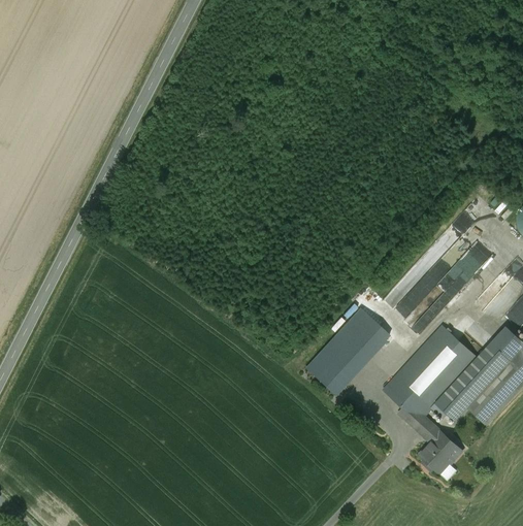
[(498,194),(488,205),(504,221),(515,208),(498,194)]
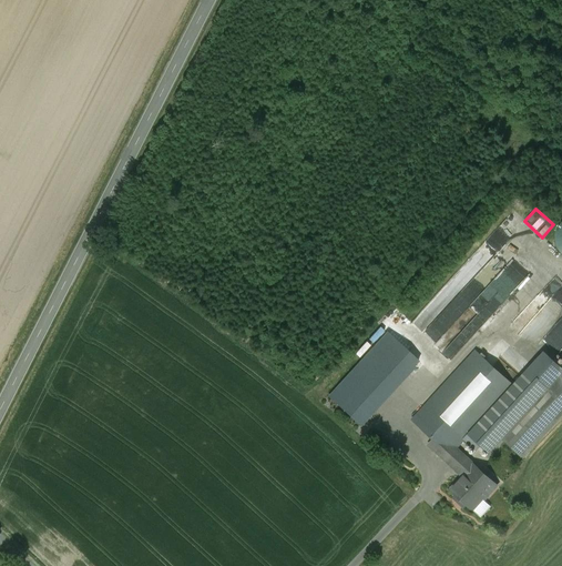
[(476,296),(482,289),(482,285),(483,283),(486,276),(483,268),(492,275),(494,276),(491,262),(483,263),(479,259),(477,250),(433,299),(440,303),(438,309),(439,310),(436,314),(433,313),(432,317),(430,320),(430,323),(448,304),(447,304),(452,299),(462,295),(467,300),(468,294),(476,296)]
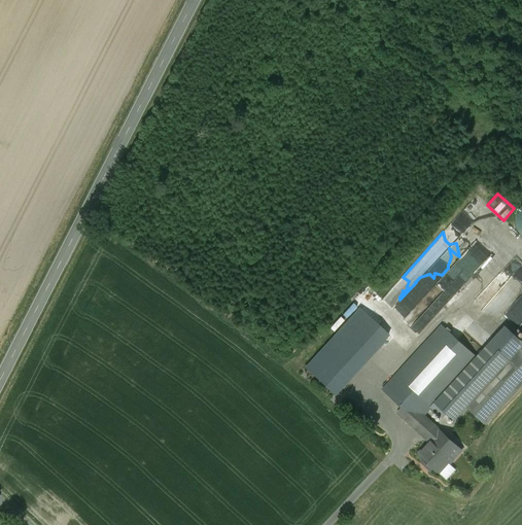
[(391,309),(410,326),(436,301),(442,307),(472,276),(463,269),(446,285),(439,278),(419,299),(410,290),(391,309)]
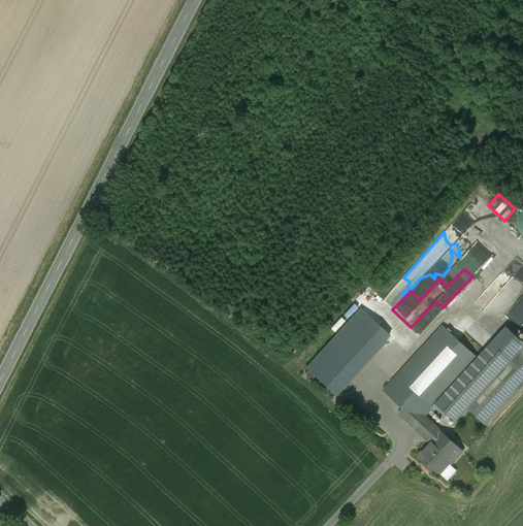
[(338,385),(380,341),(350,315),(309,358),(338,385)]
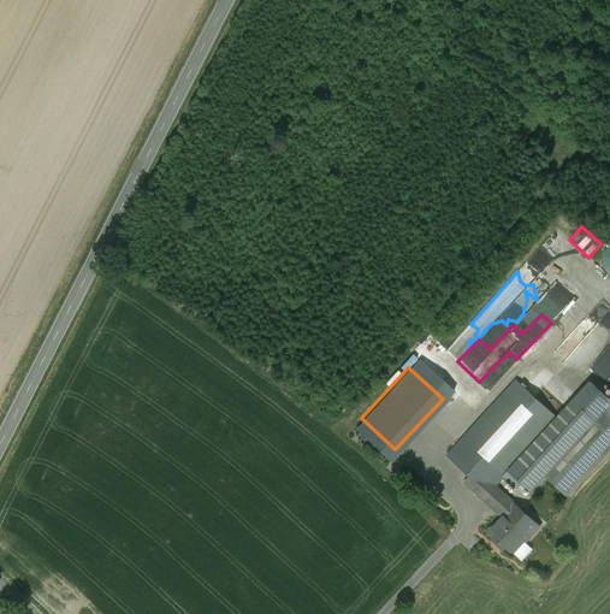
[(554,414),(513,377),(444,453),(473,480),(468,486),(497,513),(480,531),(509,556),(537,524),(495,484),(505,470),(527,490),(540,473),(564,496),(609,447),(609,434),(568,397),(554,414)]
